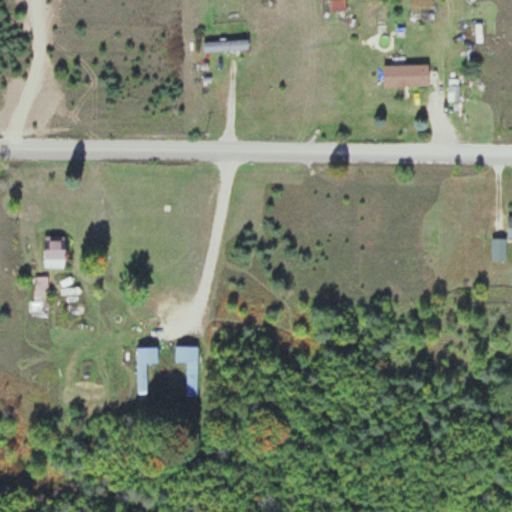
[(343,0),(329,0),(330,10),(344,10),(343,0)]
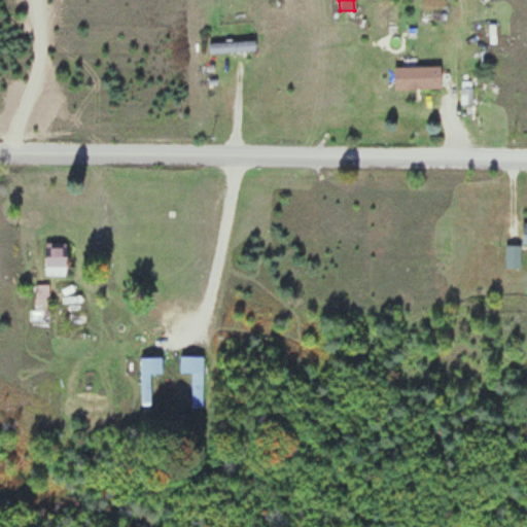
[(254,51),(254,41),(209,41),(209,51),(254,51)]
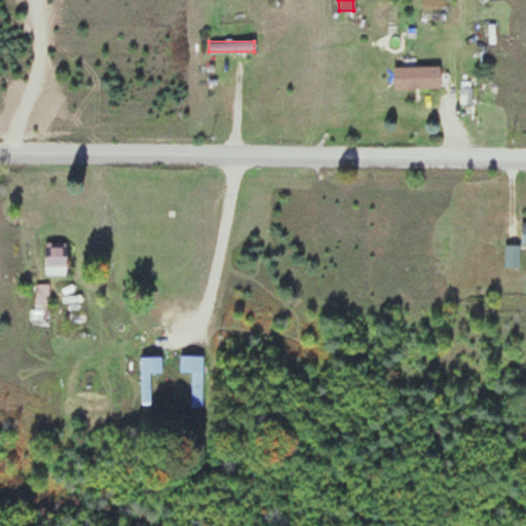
[(392,88),(439,88),(439,66),(392,66),(392,88)]
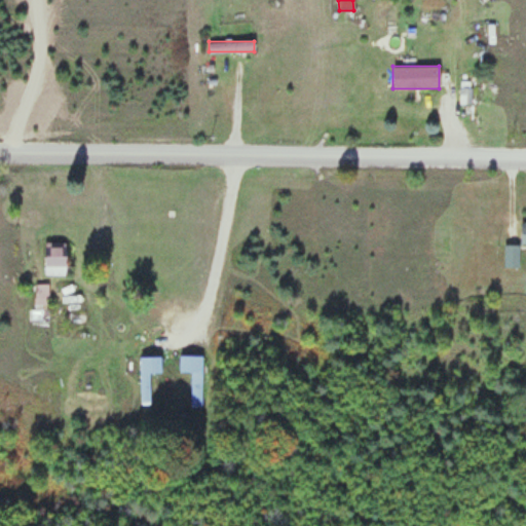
[(45,241),(45,274),(68,274),(68,241),(45,241)]
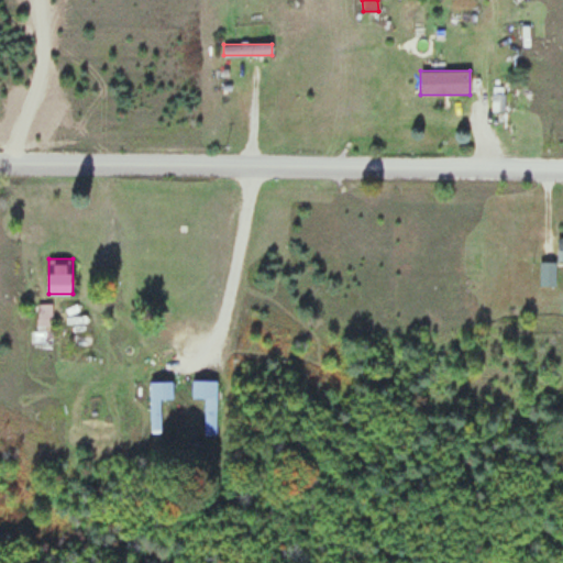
[(552,284),(552,262),(540,262),(540,284),(552,284)]
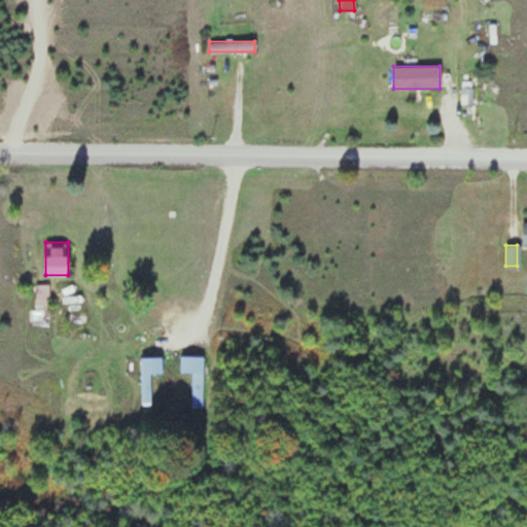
[(48,284),(33,284),(33,323),(48,323),(48,284)]
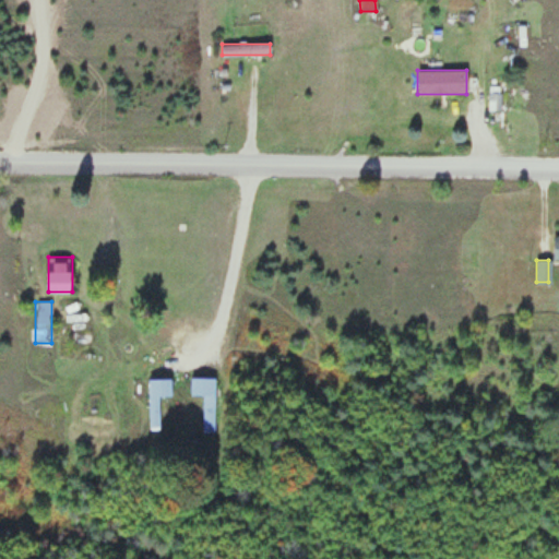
[(215,433),(215,378),(190,378),(190,395),(203,395),(203,433),(215,433)]
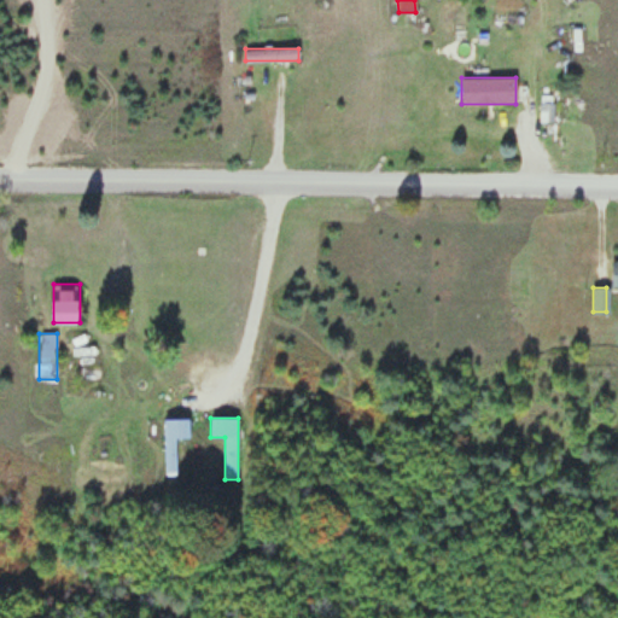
[(188,438),(188,419),(164,419),(164,476),(176,476),(176,438),(188,438)]
